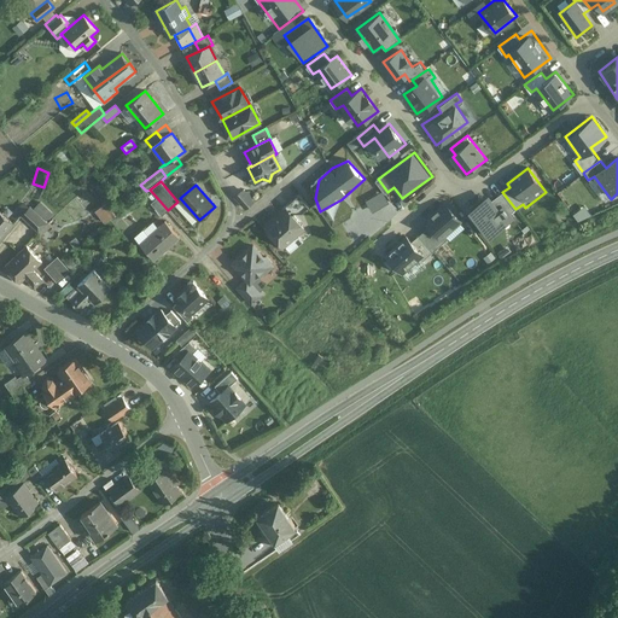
[(487,190),(464,207),(489,239),(513,220),(509,214),(516,209),(502,192),(494,199),(487,190)]
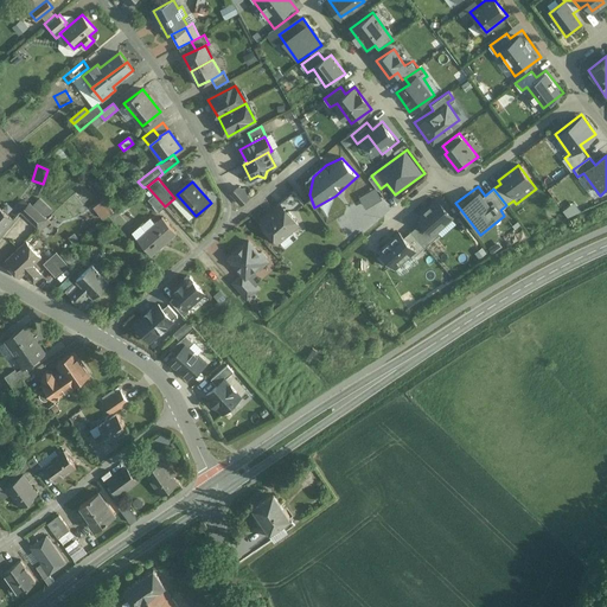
[(241,190),(238,187),(231,193),(241,204),(248,198),(247,197),(247,190),(241,190)]
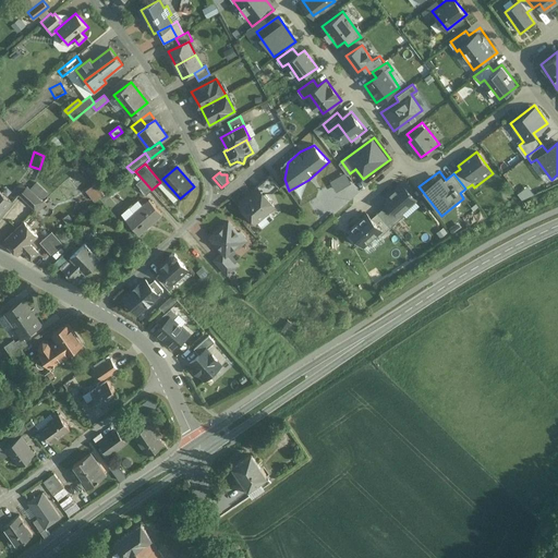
[(269,177),(255,189),(257,191),(259,189),(264,194),(266,193),(273,192),(279,186),(269,177)]
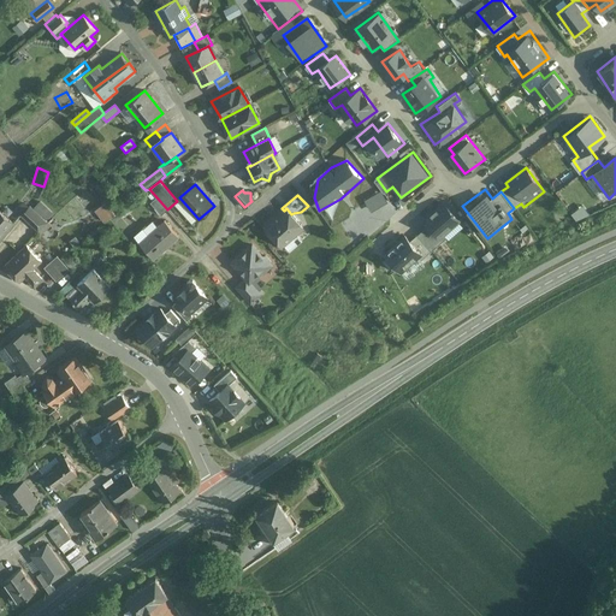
[(167,209),(157,197),(150,202),(161,215),(167,209)]
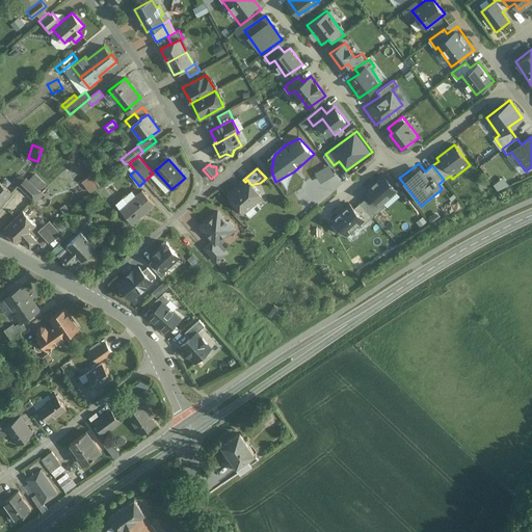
[(100,183),(92,171),(82,179),(89,190),(100,183)]
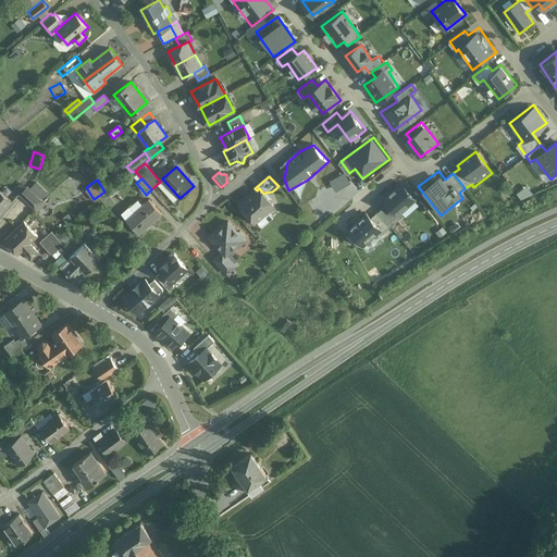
[(47,193),(36,183),(31,189),(41,199),(47,193)]
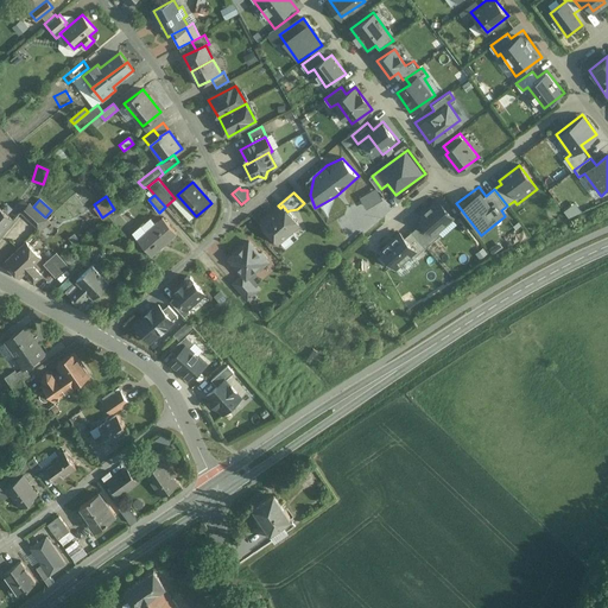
[(33,207),(30,203),(20,211),(38,228),(46,220),(45,217),(33,207)]
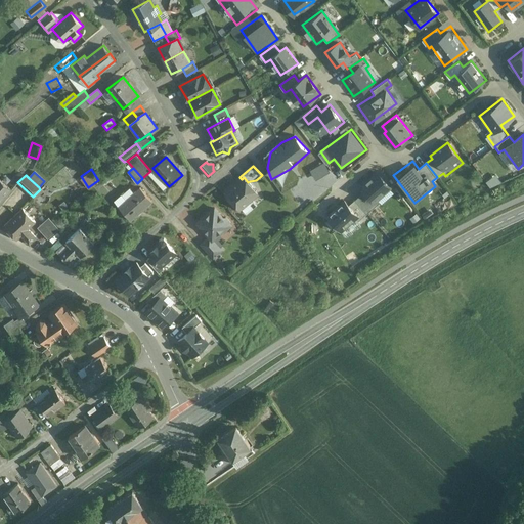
[(226,176),(218,183),(224,190),(231,183),(226,176)]
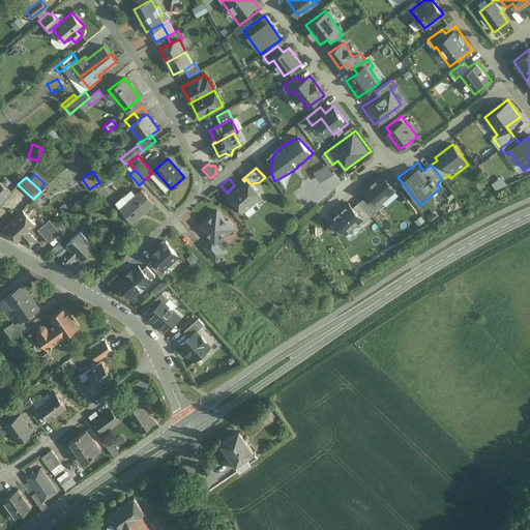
[(365,199),(360,203),(371,216),(376,211),(375,209),(394,194),(381,178),(361,194),(365,199)]
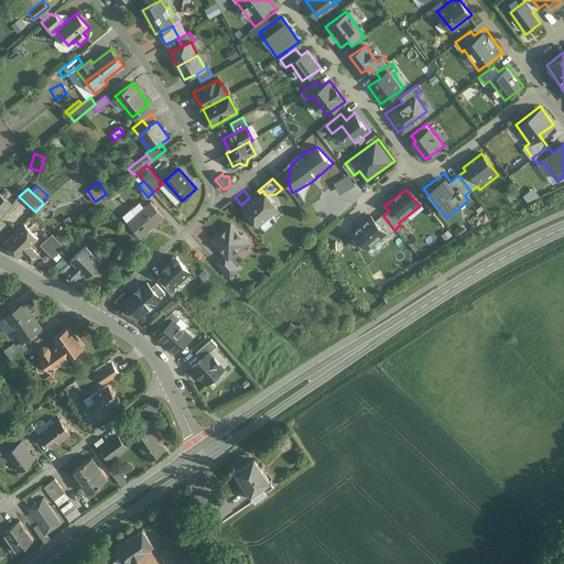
[(260,193),(242,208),(258,226),(278,208),(267,196),(262,191),(260,193)]
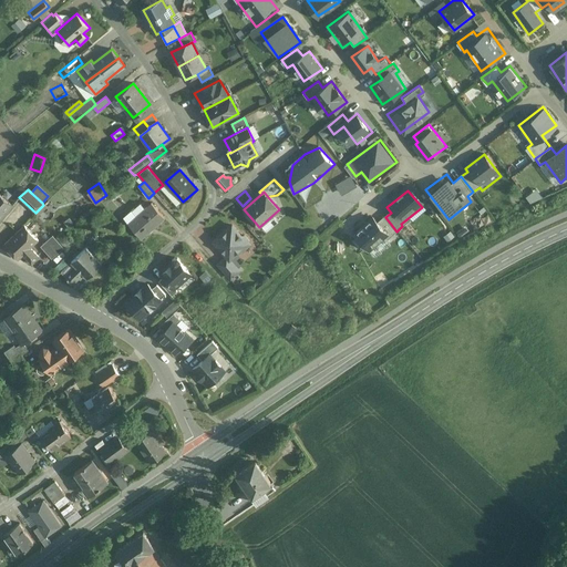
[(0,195),(0,219),(12,206),(0,195)]
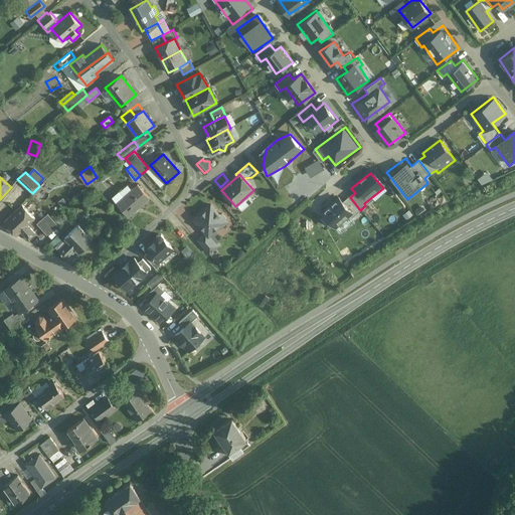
[(138,184),(117,202),(129,216),(150,197),(138,184)]
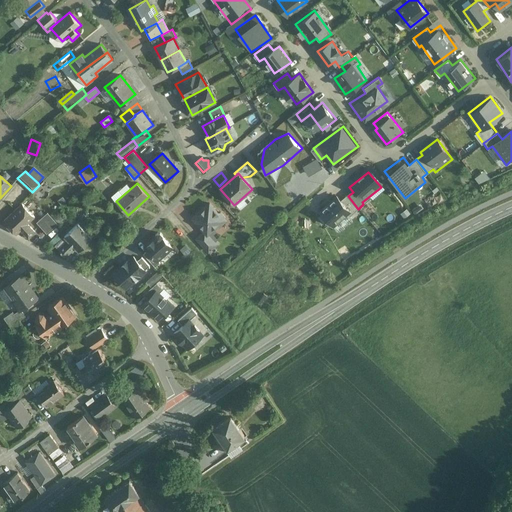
[(337,195),(318,210),(332,227),(349,212),(351,214),(358,209),(347,196),(342,201),(337,195)]
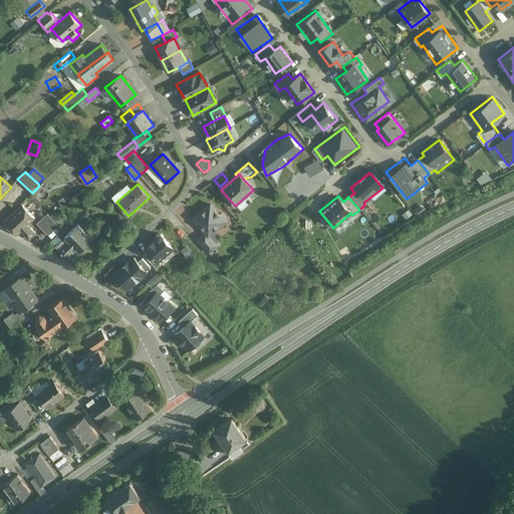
[(210,204),(194,219),(205,232),(208,236),(209,235),(218,227),(220,228),(226,223),(226,220),(221,214),(219,214),(210,204)]
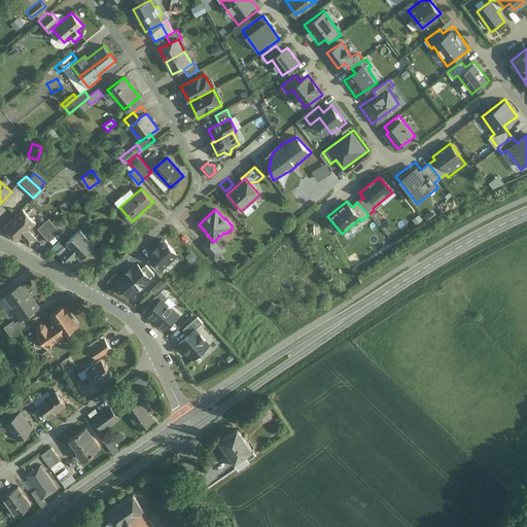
[(23,210),(4,229),(16,242),(22,238),(29,246),(36,240),(28,232),(35,224),(23,210)]
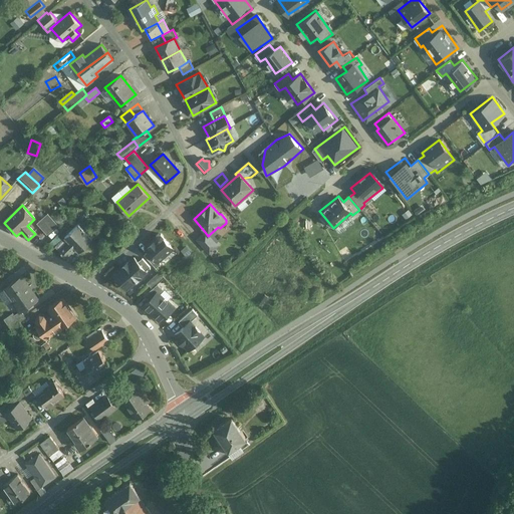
[(57,225),(48,214),(39,222),(48,233),(57,225)]
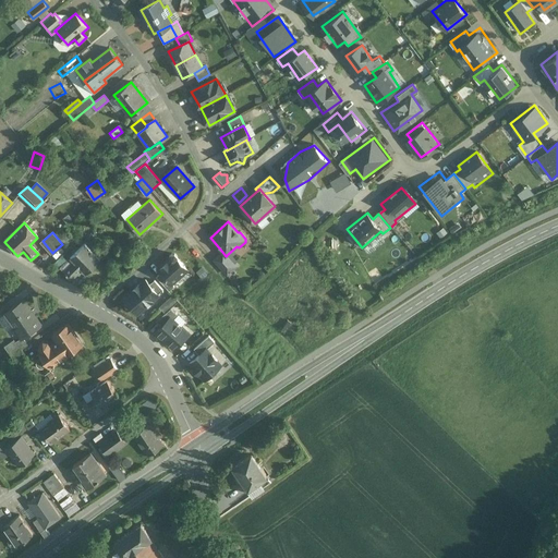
[(100,259),(85,244),(70,257),(74,262),(71,265),(63,273),(71,280),(82,270),(86,274),(100,259)]
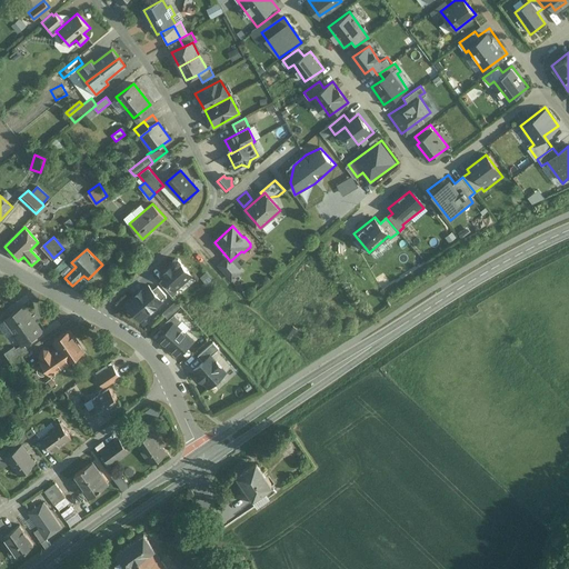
[(227,257),(219,265),(232,280),(241,272),(231,260),(230,261),(227,257)]
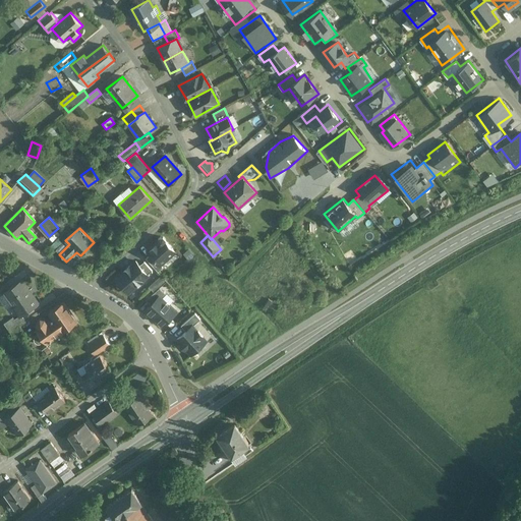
[(163,237),(161,237),(158,239),(158,241),(148,250),(151,254),(160,265),(161,265),(175,251),(165,240),(165,239),(163,237)]
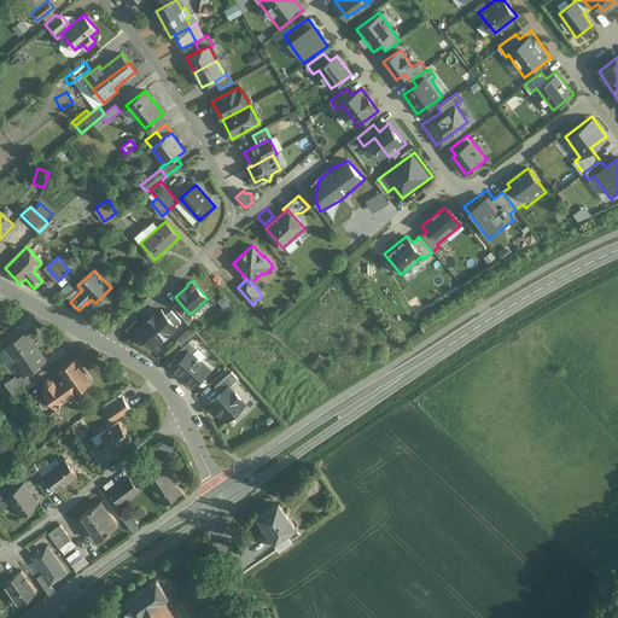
[(79,293),(69,283),(58,293),(64,299),(66,297),(70,302),(79,293)]
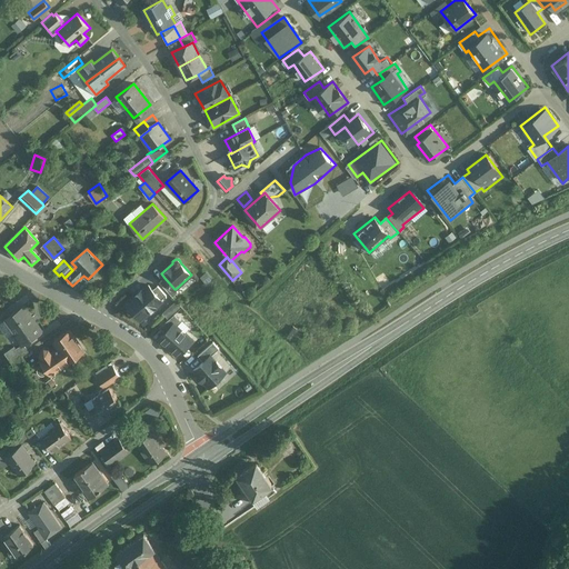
[(175,289),(165,278),(159,281),(172,297),(178,291),(176,289),(175,289)]
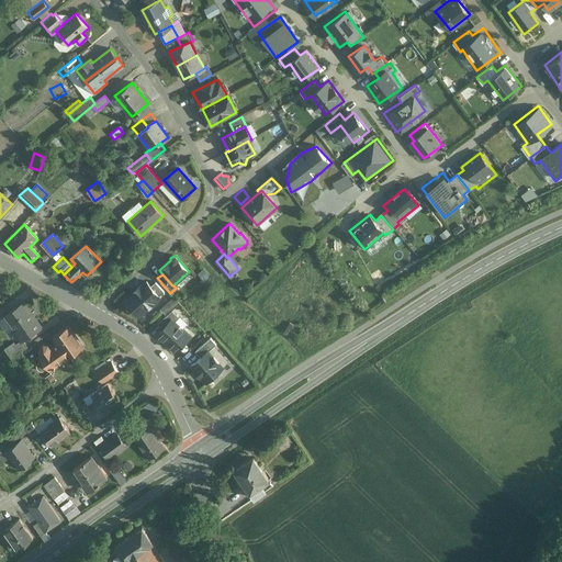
[(147,282),(141,288),(139,287),(134,292),(134,293),(127,299),(141,314),(147,308),(149,308),(154,305),(154,303),(160,298),(159,296),(150,287),(147,282)]
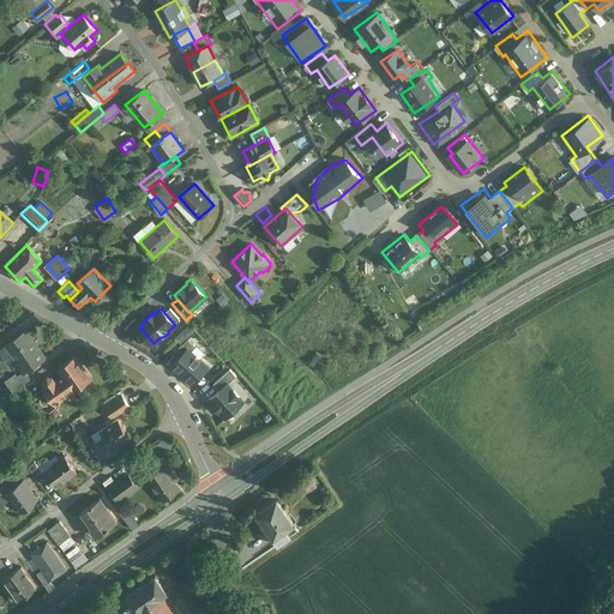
[(180,319),(170,308),(164,313),(174,324),(180,319)]
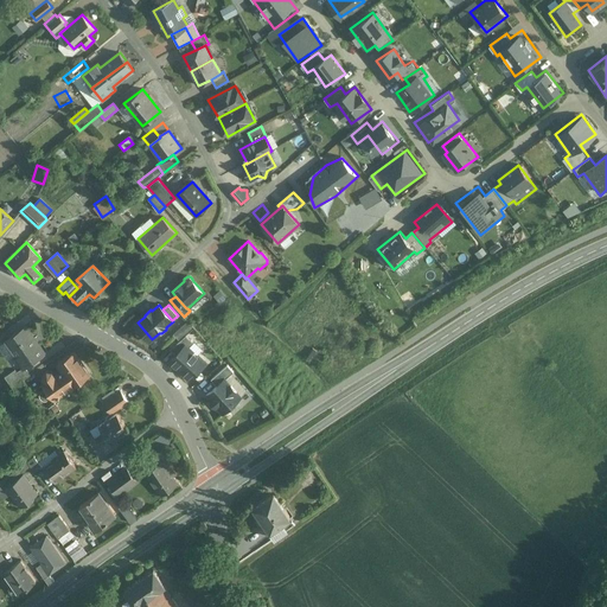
[(10,337),(5,340),(6,342),(0,344),(0,347),(7,358),(14,353),(24,368),(25,368),(45,353),(26,326),(10,337)]
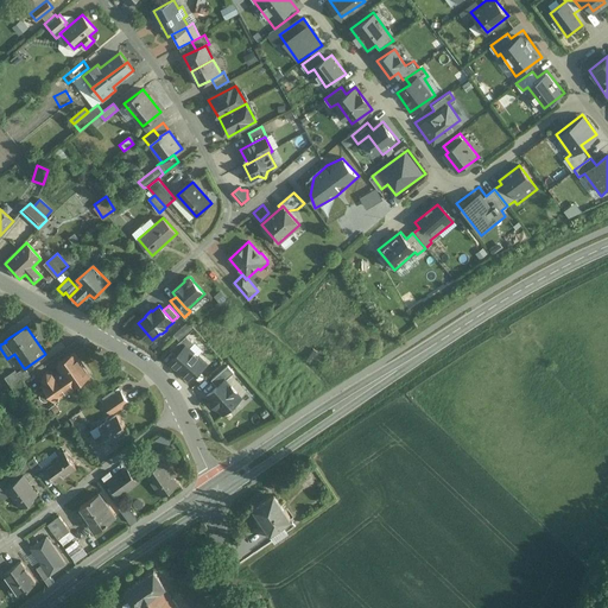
[(6,331),(0,335),(0,344),(6,342),(5,341),(10,337),(6,331)]
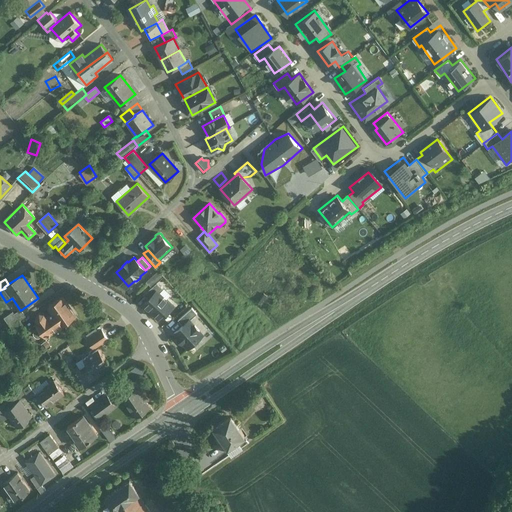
[(157,283),(143,295),(148,300),(156,291),(159,294),(163,289),(157,283)]
